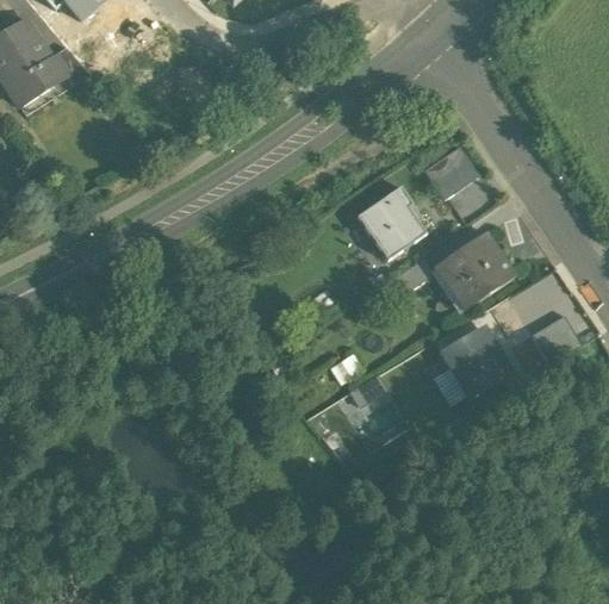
[(67,0),(76,12),(89,0),(67,0)]
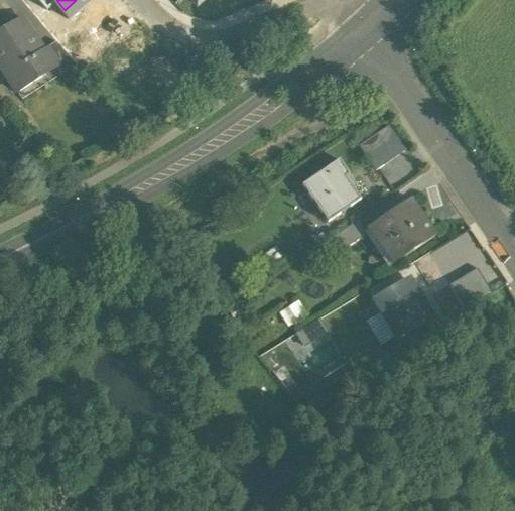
[(19,16),(0,27),(0,66),(16,91),(54,66),(56,65),(44,45),(40,48),(19,16)]
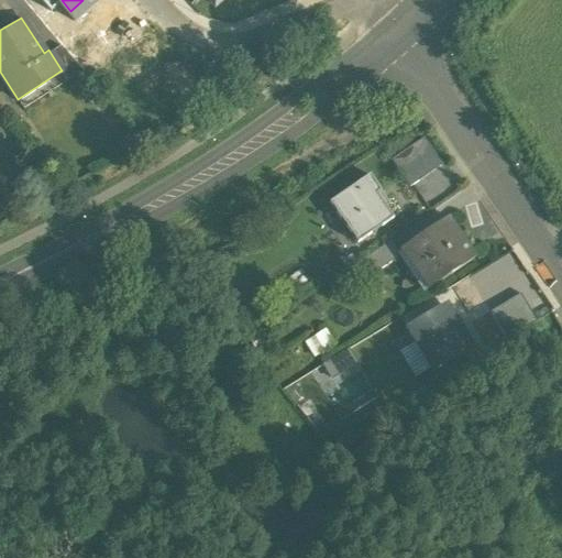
[(61,43),(48,50),(62,70),(59,72),(64,79),(81,68),(61,43)]
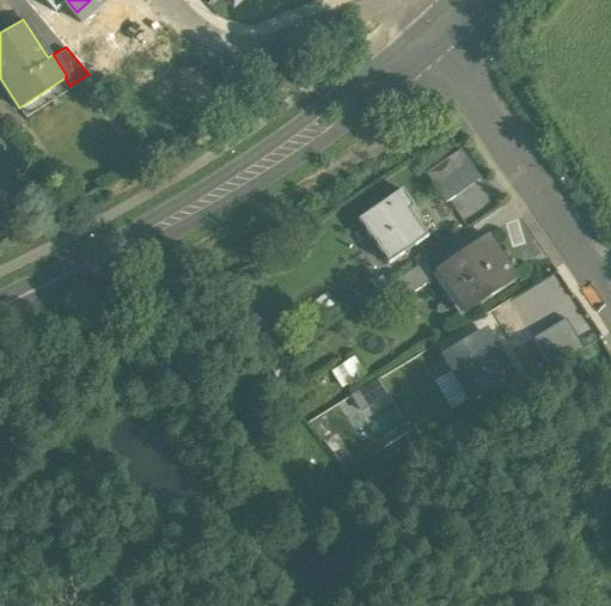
[(426,170),(445,199),(480,175),(460,146),(426,170)]
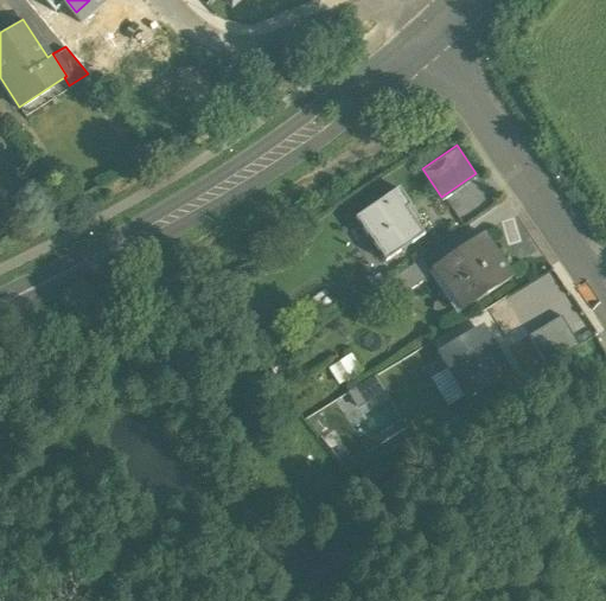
[(397,185),(353,216),(384,259),(422,232),(404,206),(409,203),(397,185)]
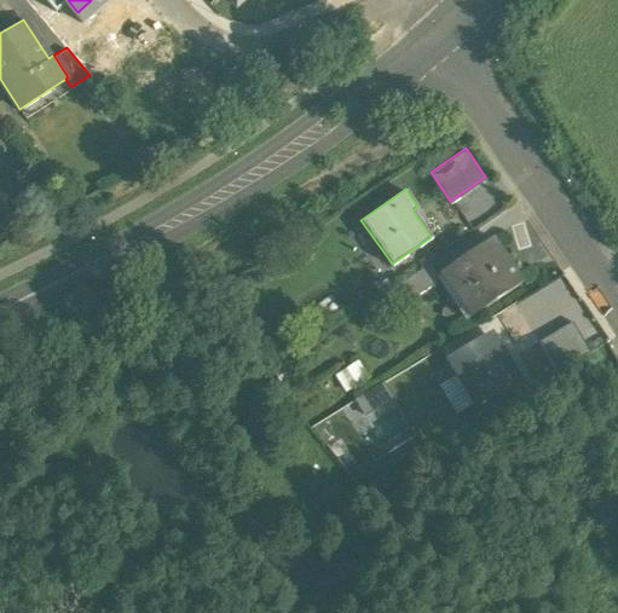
[(487,236),(444,266),(474,311),(518,281),(487,236)]
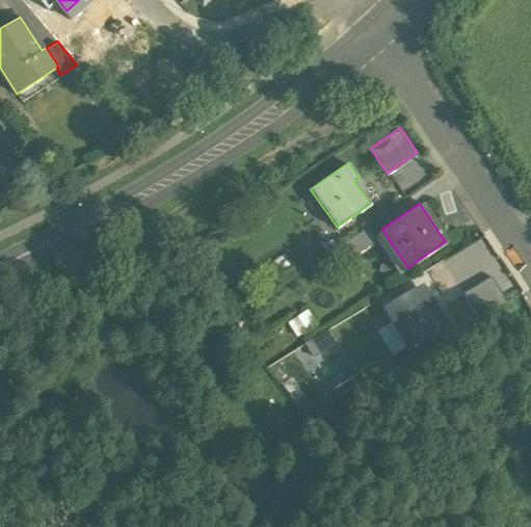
[(364,226),(344,239),(353,253),(373,239),(364,226)]
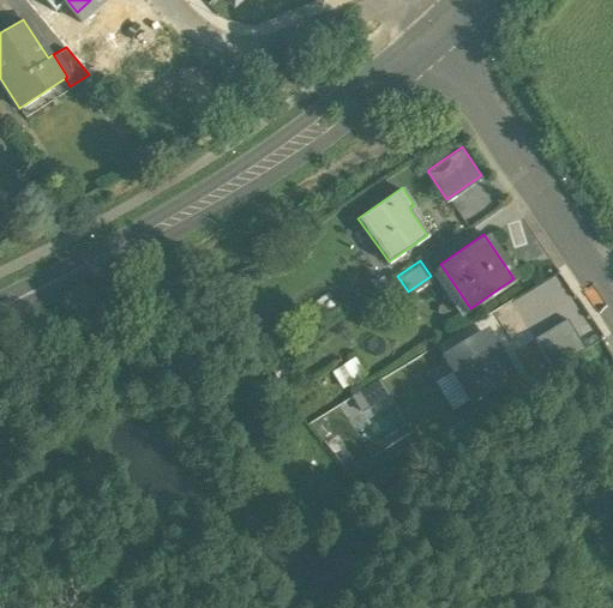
[(538,330),(548,355),(583,341),(571,314),(538,330)]
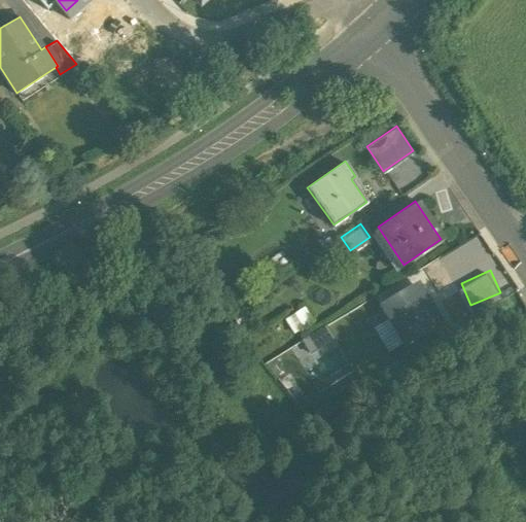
[(416,283),(380,305),(401,342),(411,336),(404,323),(430,308),(416,283)]
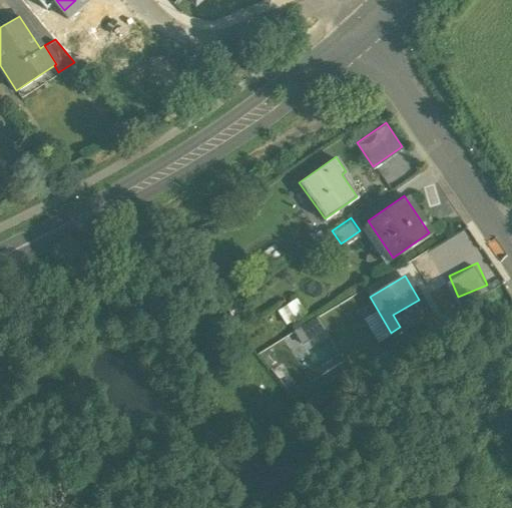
[(299,296),(279,304),(285,318),(305,310),(299,296)]
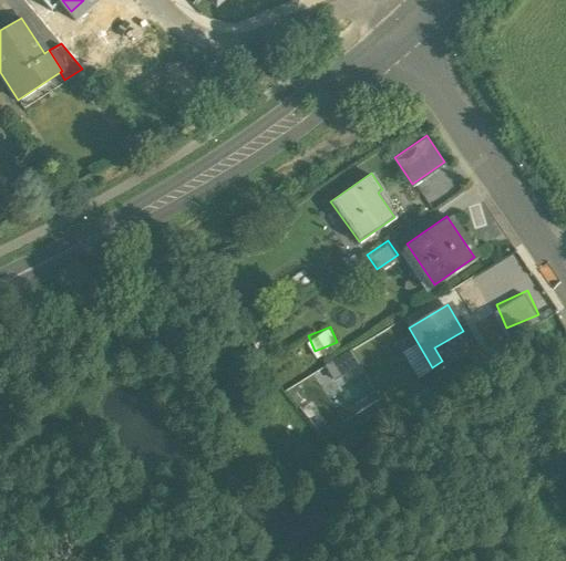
[(463,331),(434,347),(442,361),(432,367),(433,370),(472,346),(463,331)]
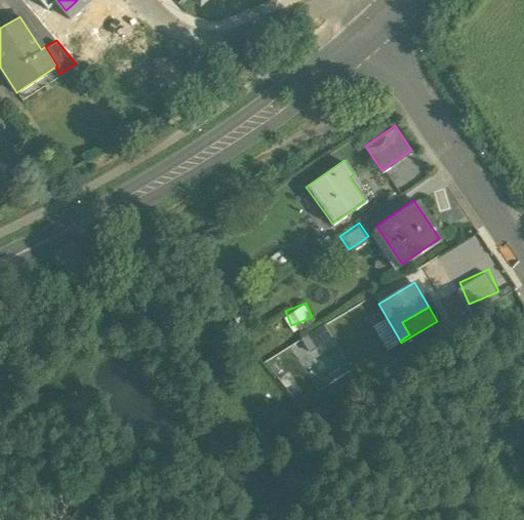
[(308,344),(332,336),(328,322),(304,329),(308,344)]
